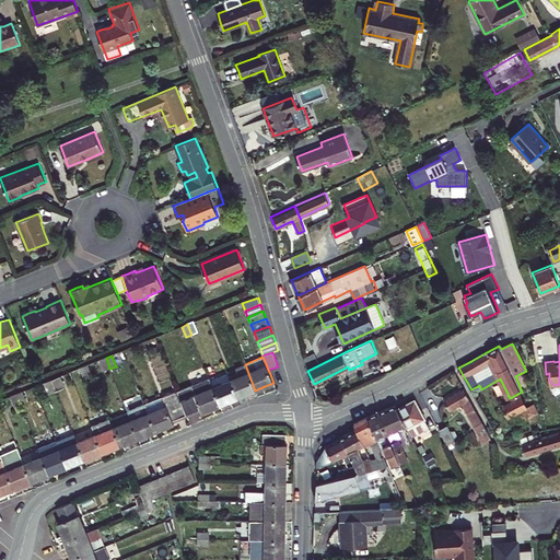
[(106,358),(100,360),(104,371),(109,369),(106,358)]
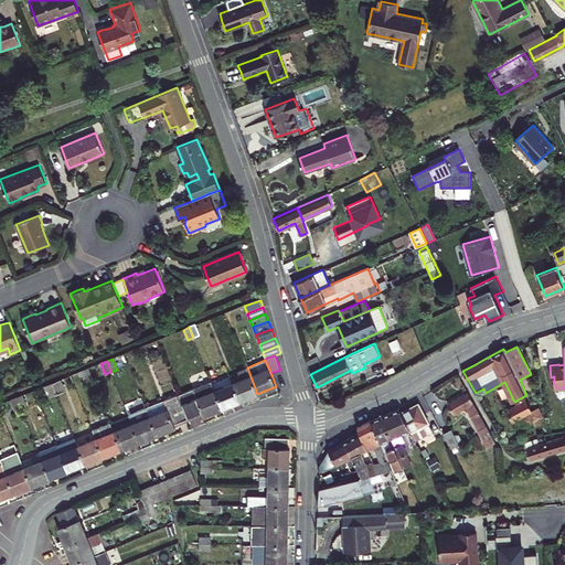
[(93,379),(88,368),(81,371),(85,382),(93,379)]
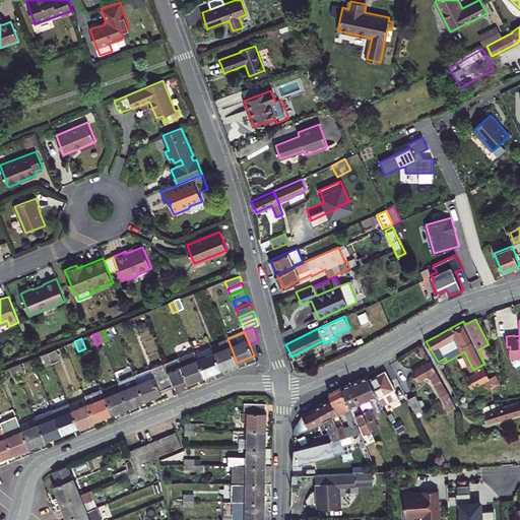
[(237,363),(228,338),(219,342),(221,345),(212,348),(220,370),(229,366),(237,363)]
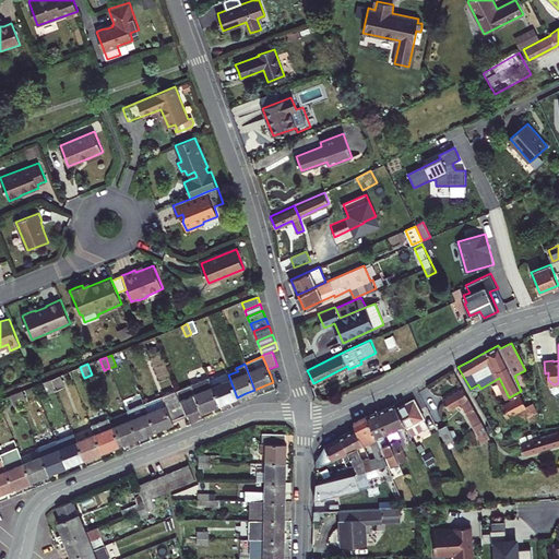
[(237,397),(228,375),(227,372),(210,380),(219,404),(228,401),(237,397)]
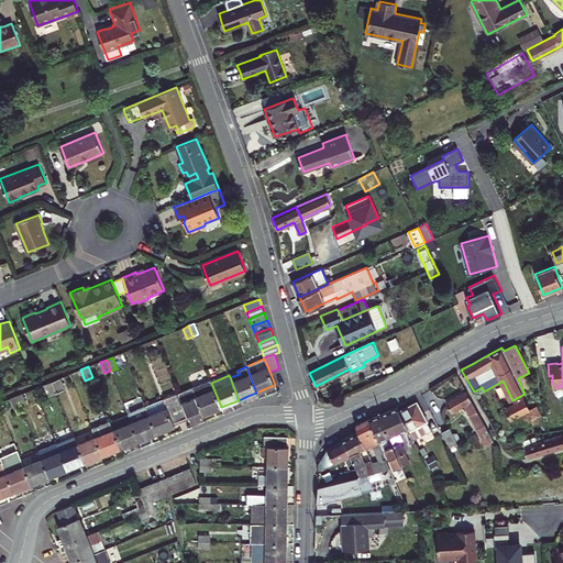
[(53,382),(57,393),(69,387),(65,376),(53,382)]
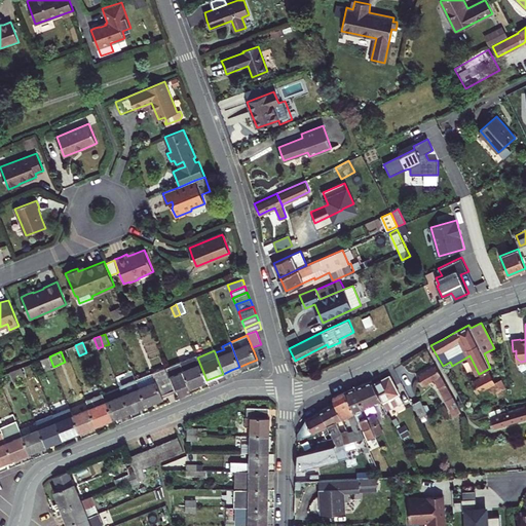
[(196,355),(166,368),(176,389),(188,384),(190,387),(198,383),(207,380),(197,358),(196,355)]
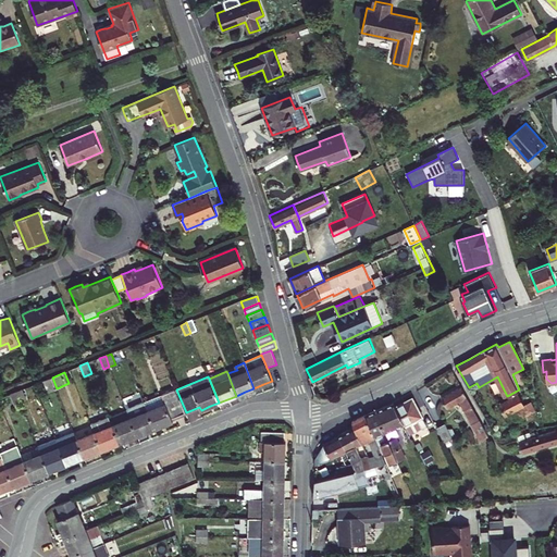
[(57,388),(52,378),(45,380),(49,391),(57,388)]
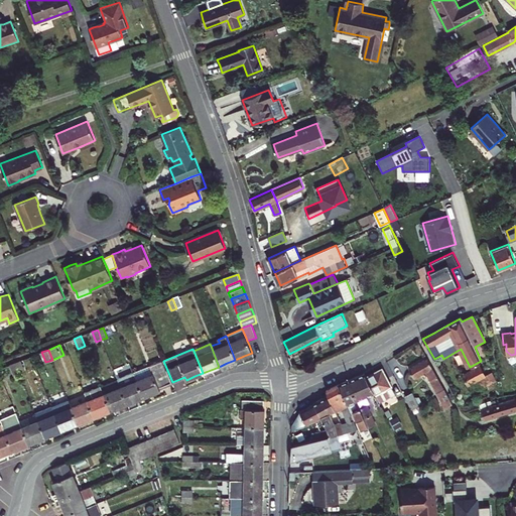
[(446,407),(453,404),(427,359),(418,364),(409,369),(414,378),(426,372),(446,407)]
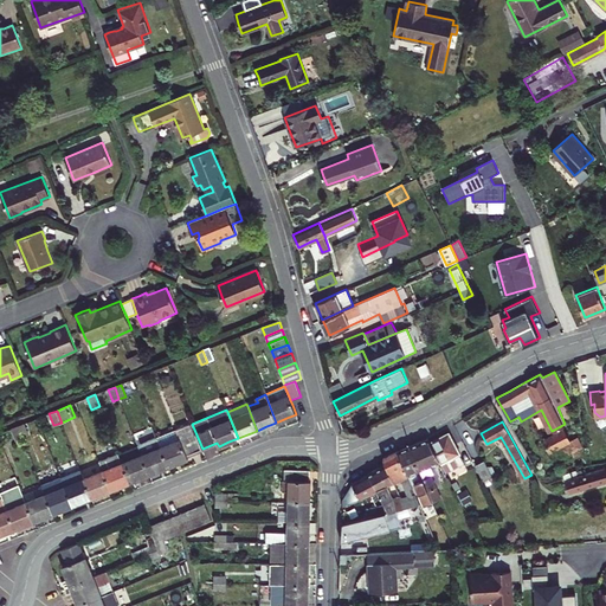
[(18,426),(24,439),(30,437),(24,424),(18,426)]
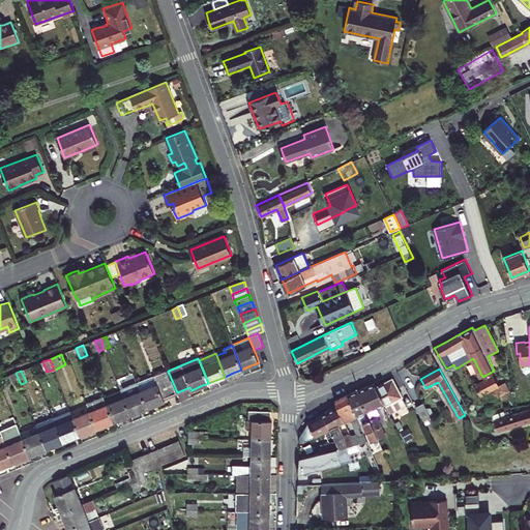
[(177,392),(168,371),(138,382),(138,384),(148,408),(156,404),(165,401),(164,398),(177,392)]
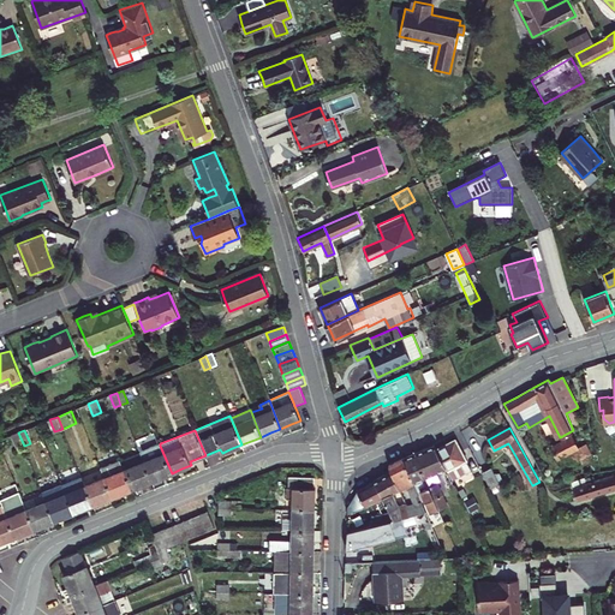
[(24,446),(18,433),(12,435),(18,448),(24,446)]
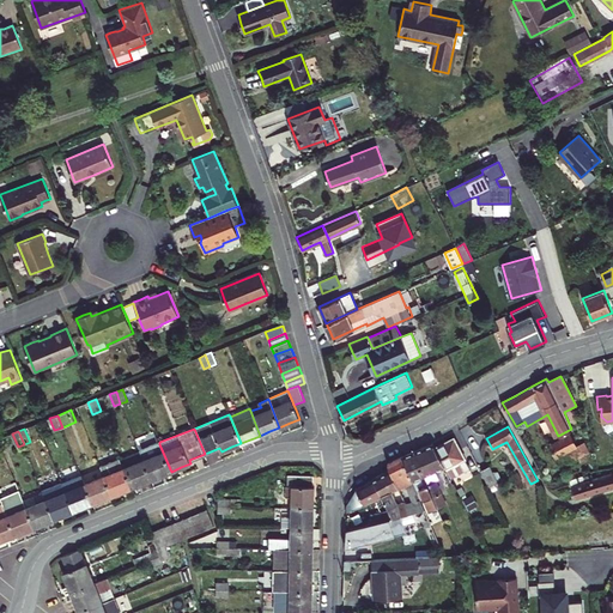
[(551,445),(558,457),(577,447),(570,434),(551,445)]
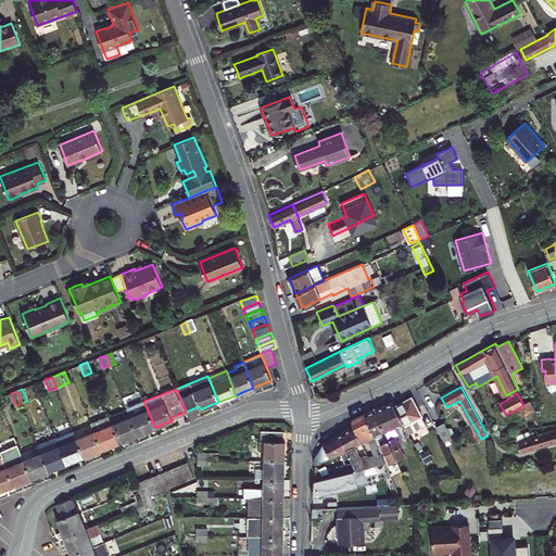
[(403,424),(409,433),(411,436),(427,427),(412,397),(403,402),(394,407),(403,424)]
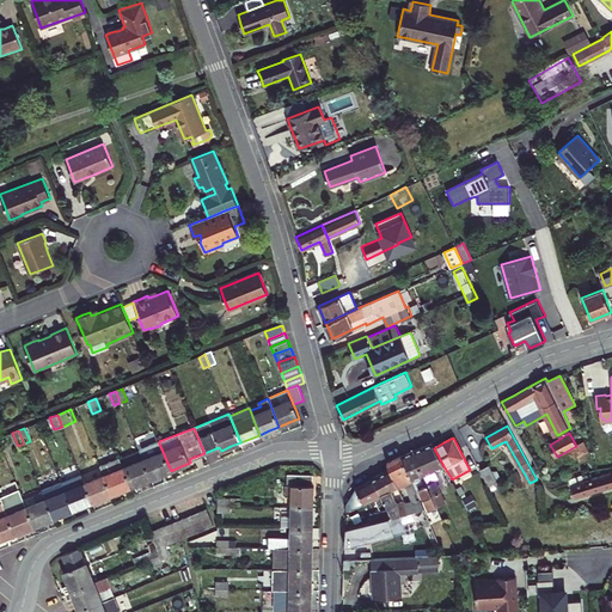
[(576,446),(557,457),(562,465),(588,451),(583,441),(576,446)]
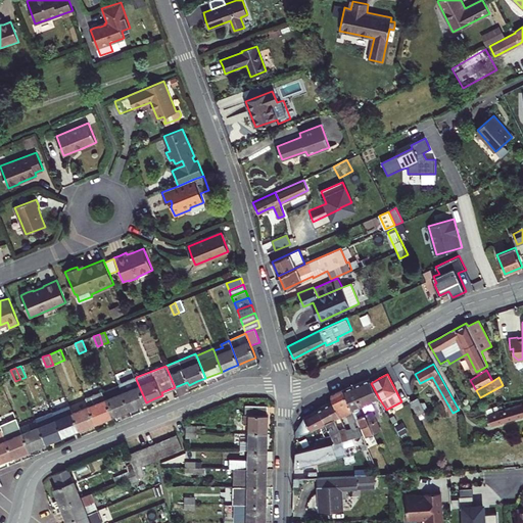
[(146,402),(136,379),(120,385),(129,409),(138,406),(146,402)]
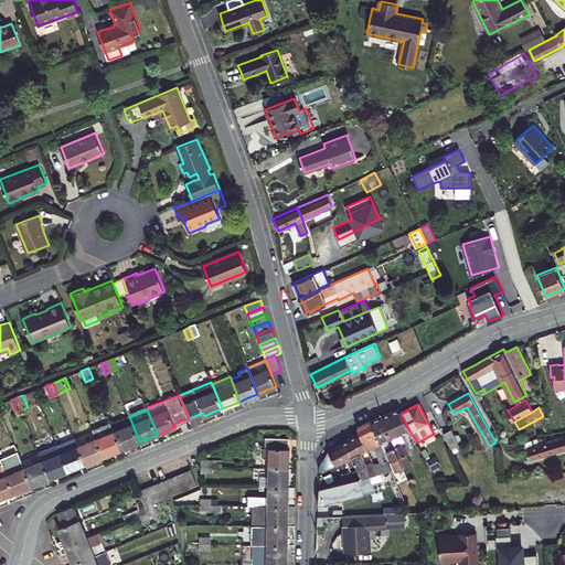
[(392,413),(384,416),(394,438),(391,439),(403,468),(412,465),(402,444),(406,443),(402,434),(409,430),(401,414),(400,411),(392,413)]
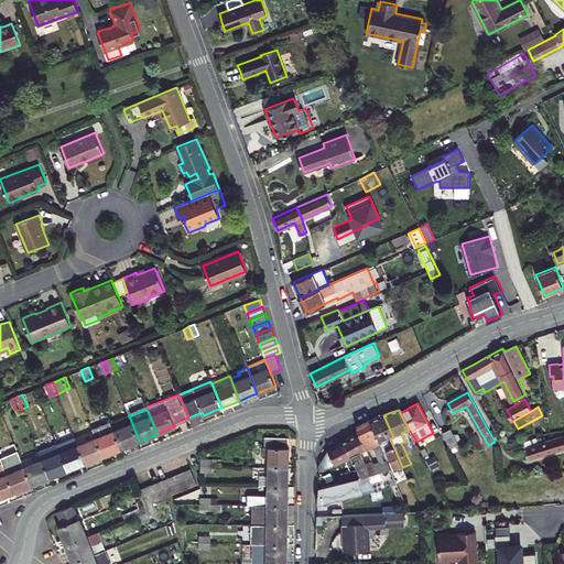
[(139,441),(129,415),(110,423),(121,448),(130,445),(139,441)]
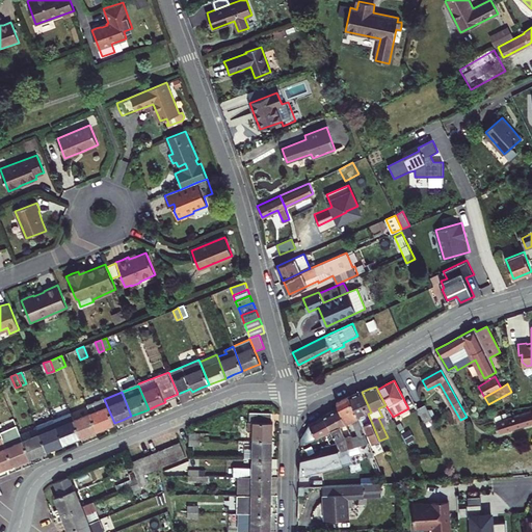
[(351,396),(349,397),(362,425),(363,425),(372,445),(379,441),(368,414),(371,413),(362,392),(356,394),(351,396)]
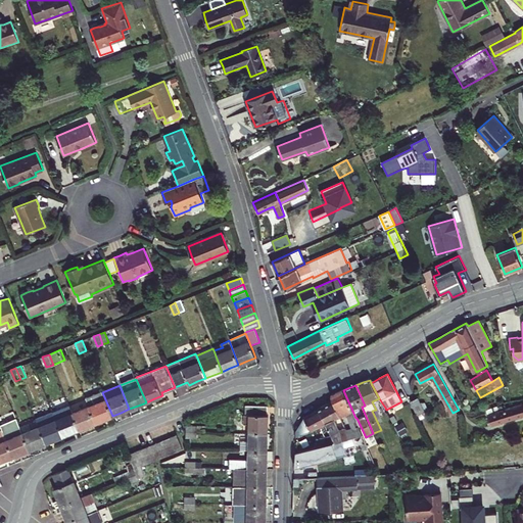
[(355,418),(343,390),(337,393),(331,396),(333,400),(340,416),(346,413),(352,428),(346,429),(348,438),(363,435),(355,418)]
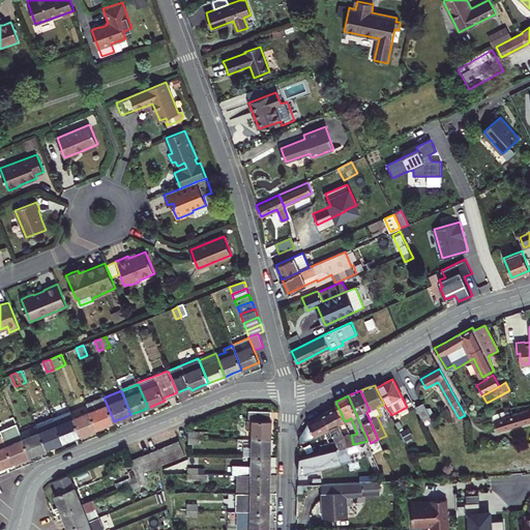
[(114,421),(104,398),(104,396),(86,403),(90,412),(96,429),(106,424),(114,421)]
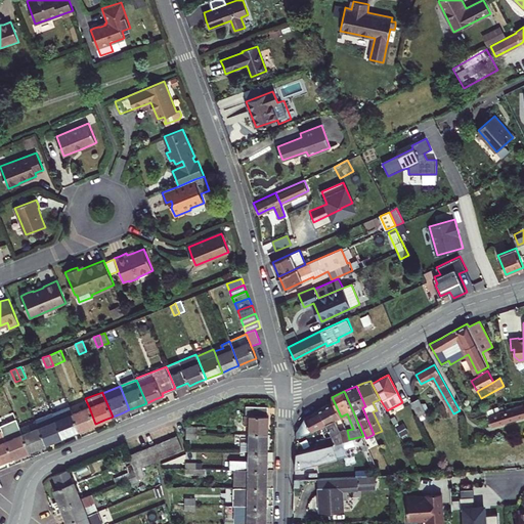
[(419,398),(410,402),(418,416),(429,409),(425,402),(422,404),(419,398)]
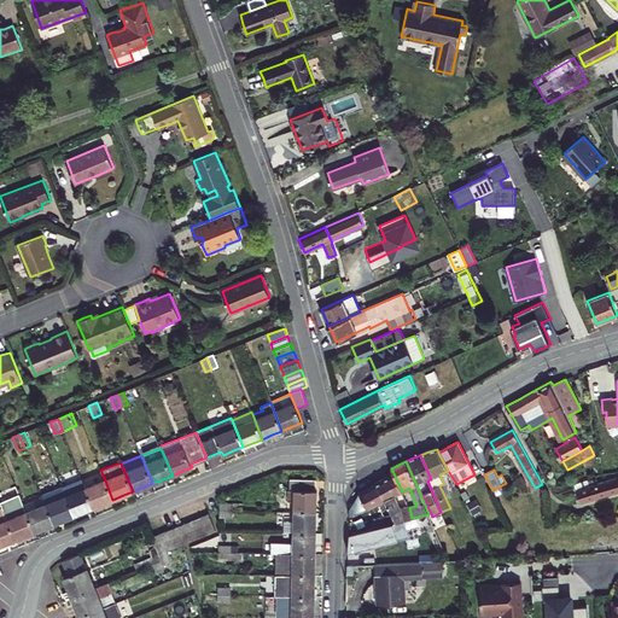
[(385,478),(378,483),(384,499),(392,514),(397,523),(406,520),(412,518),(409,507),(409,506),(408,506),(401,508),(394,495),(402,491),(394,473),(385,478)]
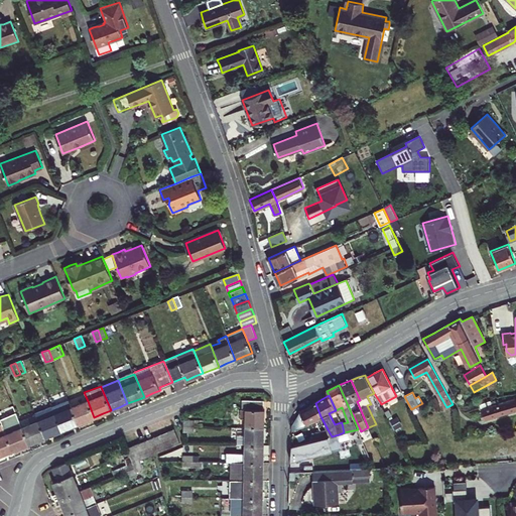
[(480,404),(485,420),(515,410),(515,398),(500,404),(499,401),(492,403),(493,406),(490,407),(489,404),(488,402),(480,404)]
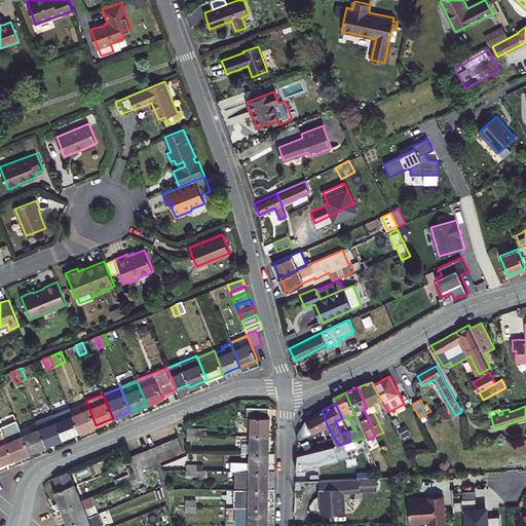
[(251,436),(268,437),(268,422),(268,408),(248,407),(248,416),(247,416),(247,426),(251,426),(251,436)]
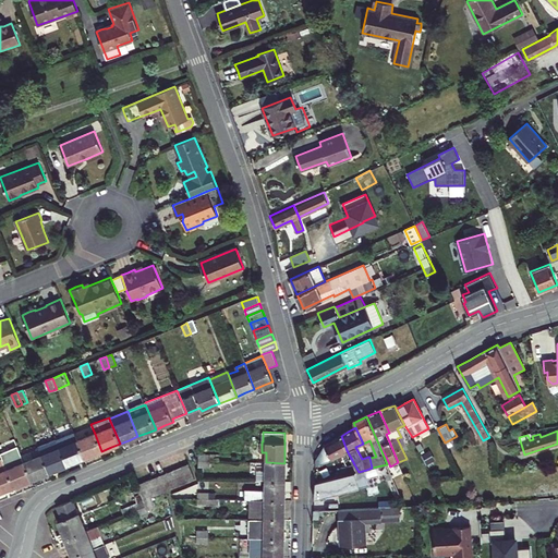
[(84,458),(77,440),(74,433),(57,439),(68,465),(75,461),(84,458)]
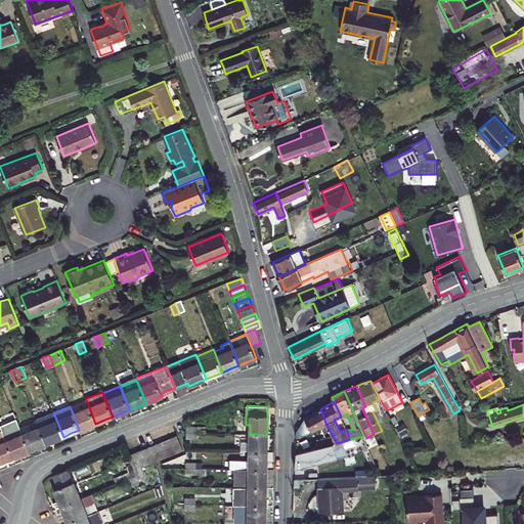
[(95,424),(89,407),(73,413),(79,430),(87,427),(95,424)]
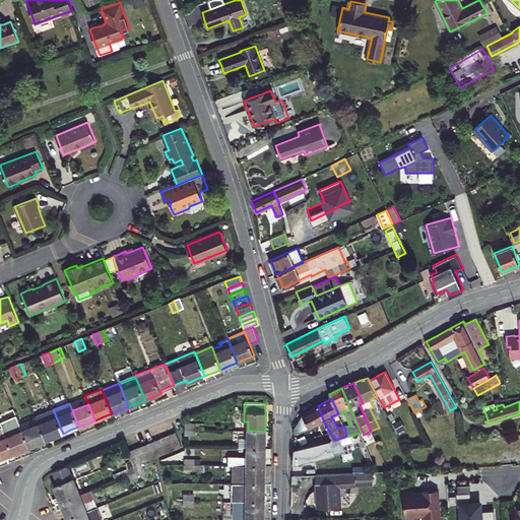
[(295,428),(295,435),(323,419),(318,406),(310,411),(303,415),(295,428)]
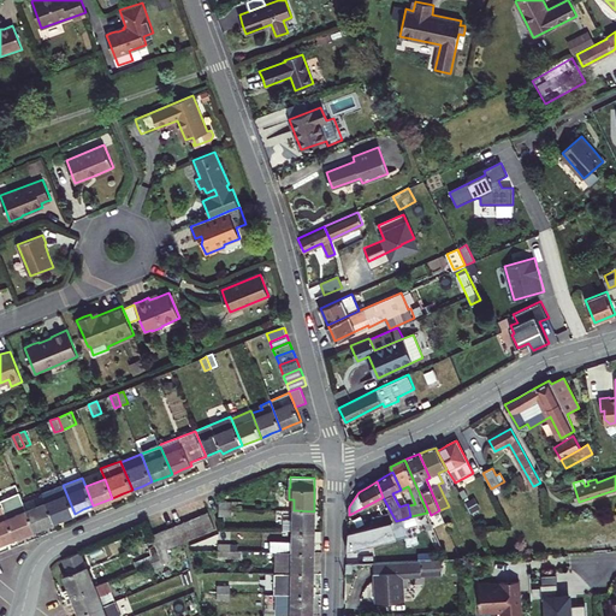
[(75,514),(63,485),(42,493),(43,495),(54,522),(64,517),(75,514)]
